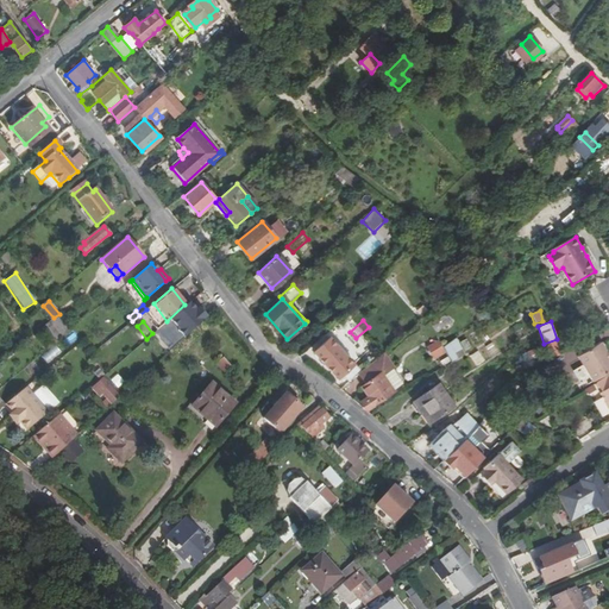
[(313,351),(326,365),(343,351),(330,336),(313,351)]
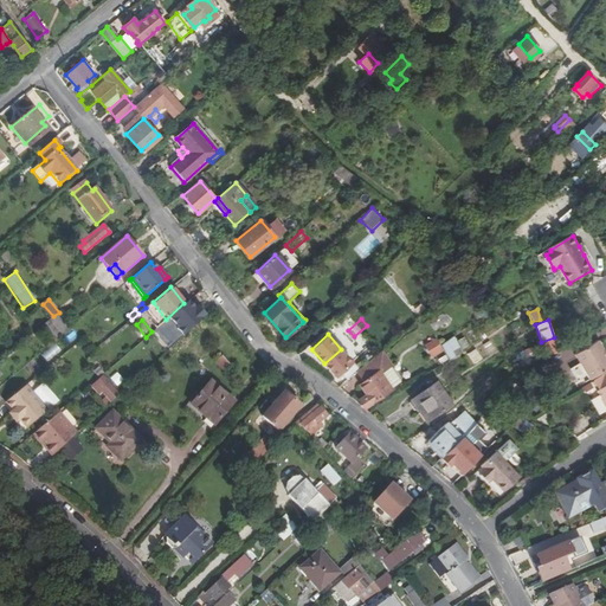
[(440,345),(450,359),(463,352),(453,336),(440,345)]
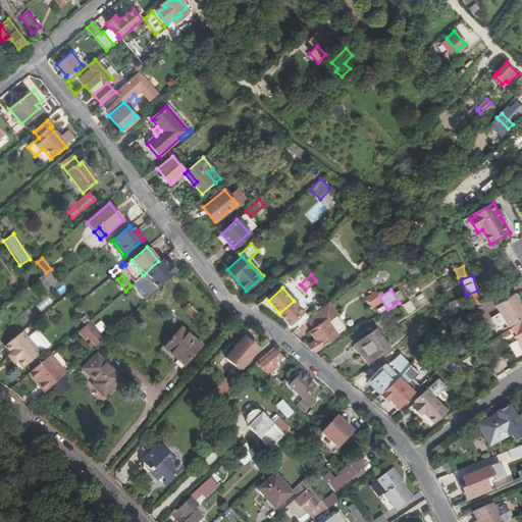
[(494,303),(500,311),(508,325),(521,316),(521,302),(515,291),(494,303)]
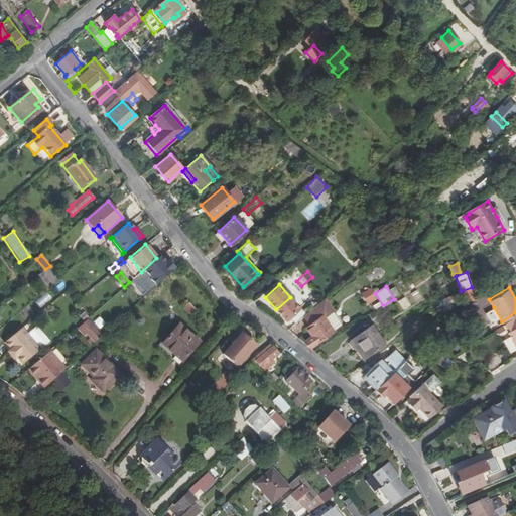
[(364,295),(368,302),(375,298),(371,291),(364,295)]
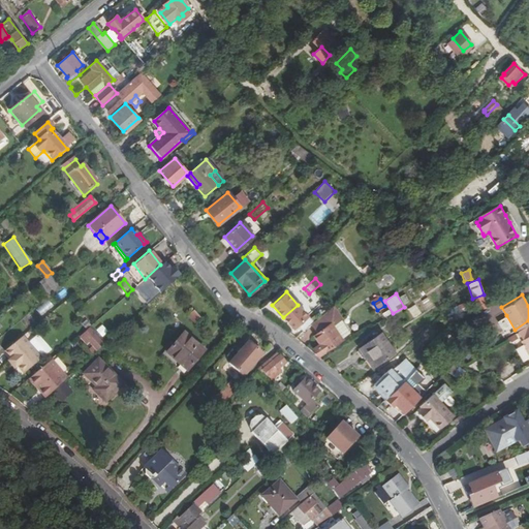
[(314,323),(298,305),(283,317),(293,329),(298,325),(304,332),(312,325),(314,323)]
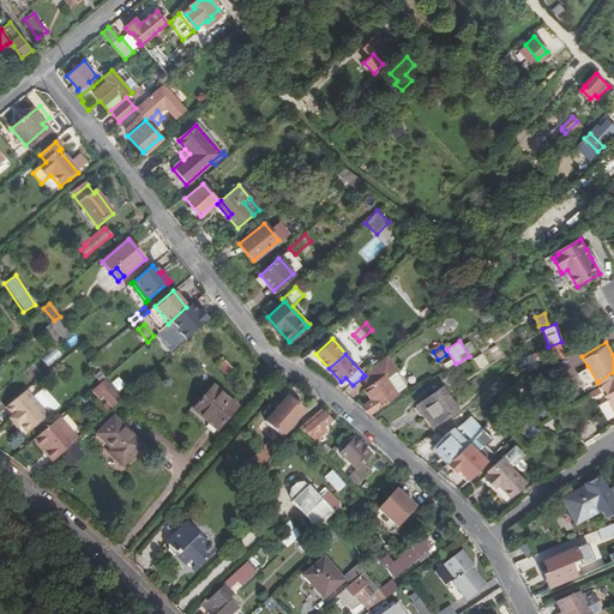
[(475,357),(480,368),(489,365),(483,354),(475,357)]
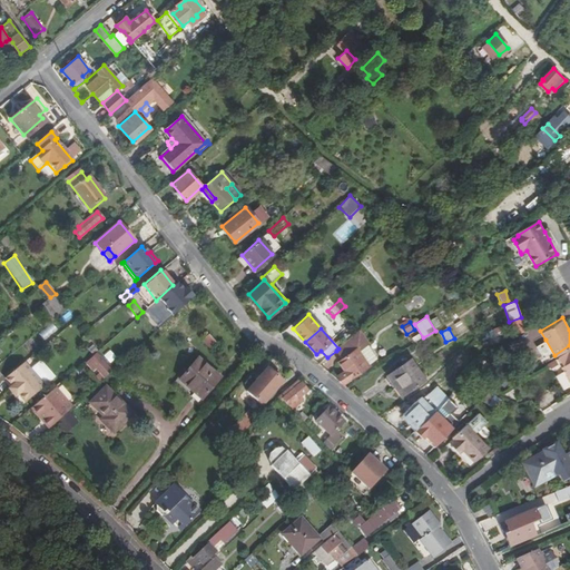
[(336,351),(343,360),(357,350),(367,343),(369,342),(359,333),(338,349),(336,351)]
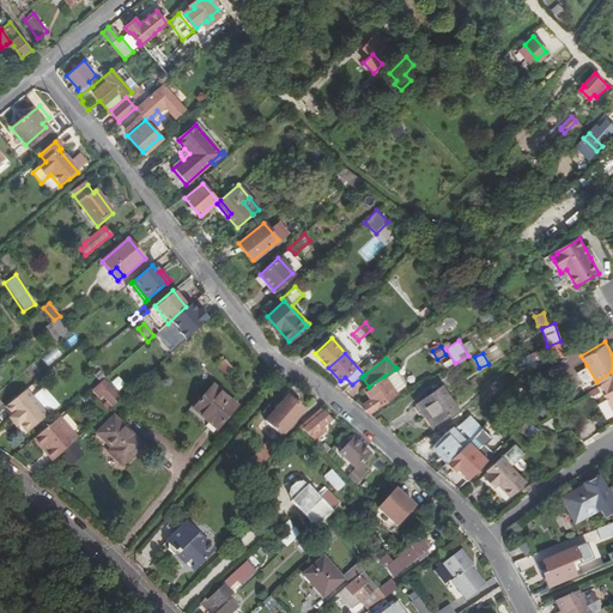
[(592,384),(596,382),(587,365),(582,368),(592,384)]
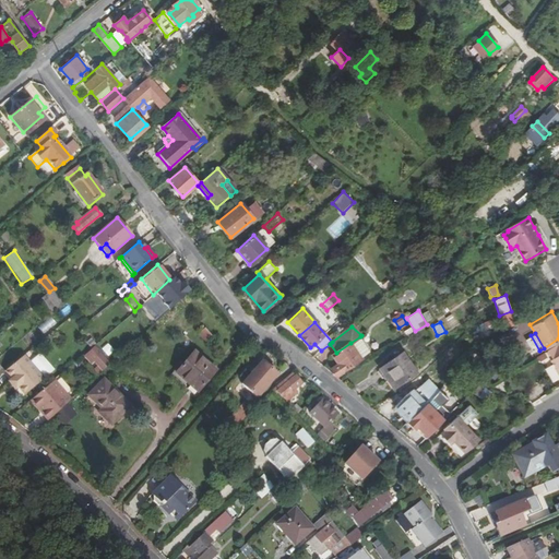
[(371,351),(360,336),(351,343),(359,358),(371,351)]
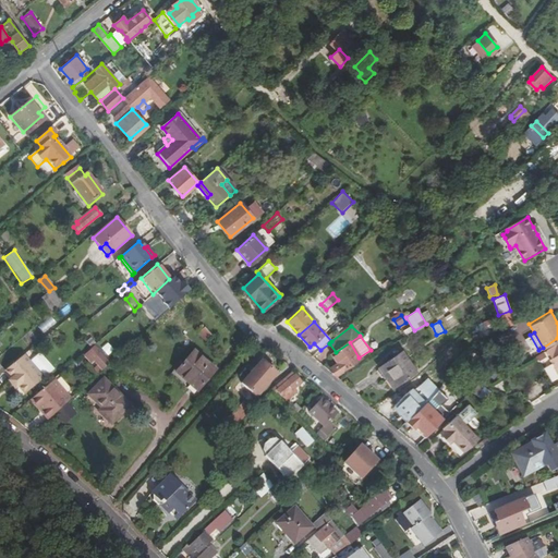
[(557,341),(546,349),(552,358),(557,353),(557,341)]
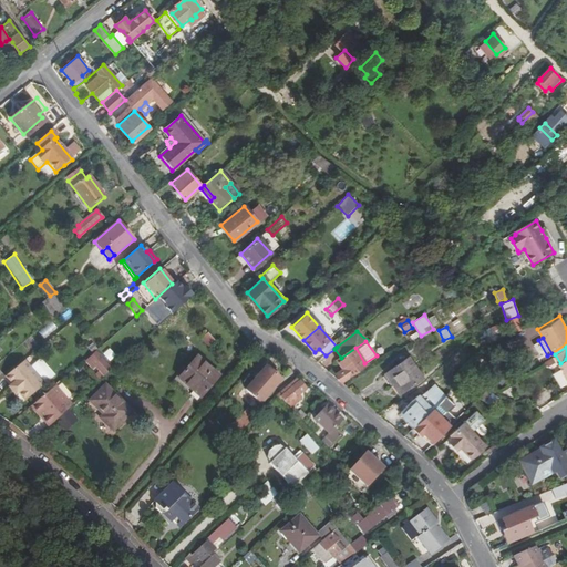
[(366,364),(364,363),(356,348),(341,358),(338,360),(343,369),(336,374),(341,382),(366,364)]
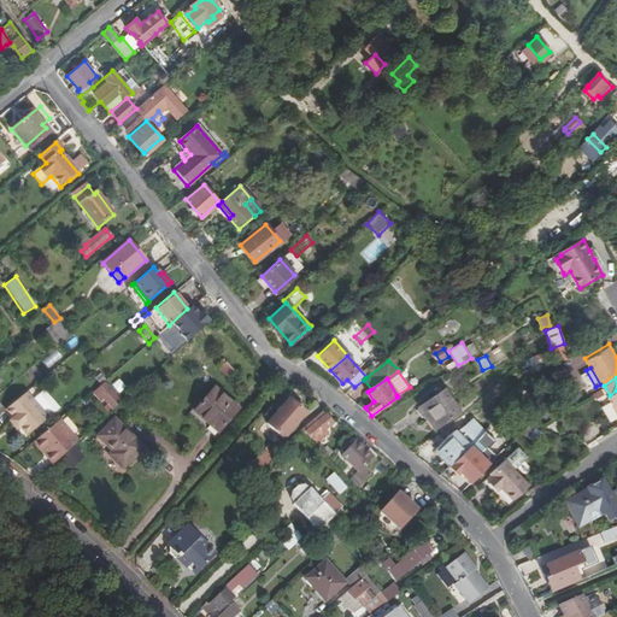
[(105,399),(115,409),(121,403),(104,385),(95,393),(101,401),(105,399)]
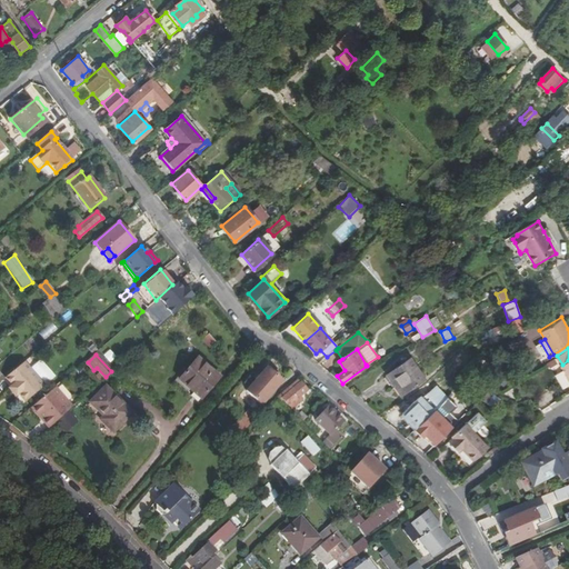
[(202,355),(183,376),(205,395),(223,373),(202,355)]
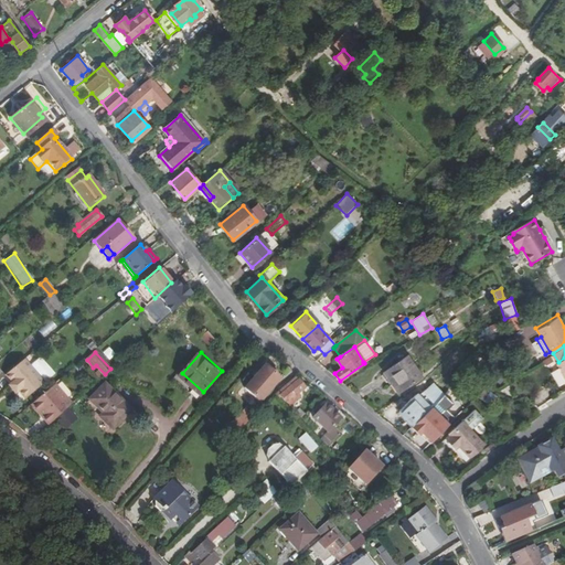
[(25,359),(32,366),(38,361),(31,353),(25,359)]
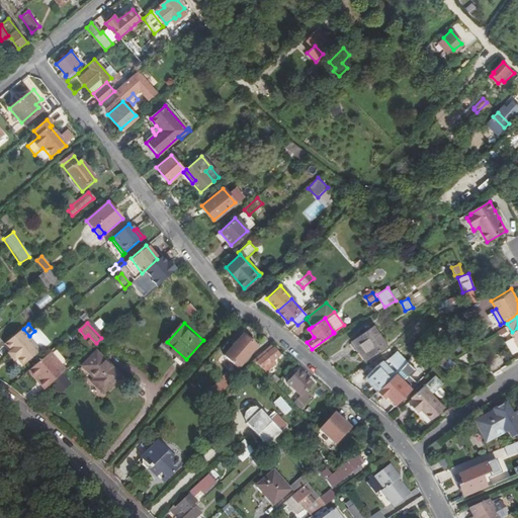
[(517,328),(512,332),(509,334),(512,339),(515,338),(517,343),(517,348),(517,328)]
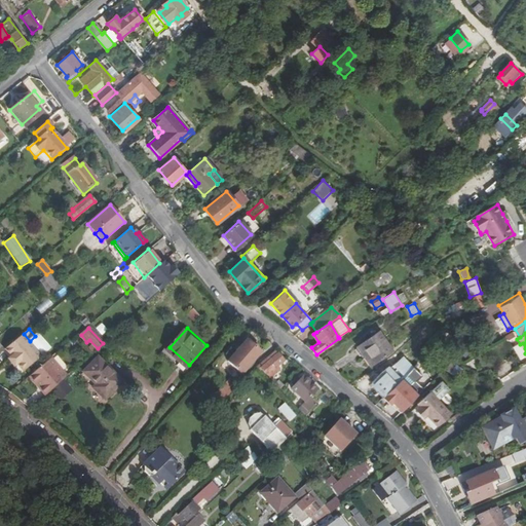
[(22,334),(3,349),(10,357),(8,359),(15,366),(17,365),(23,372),(41,358),(22,334)]
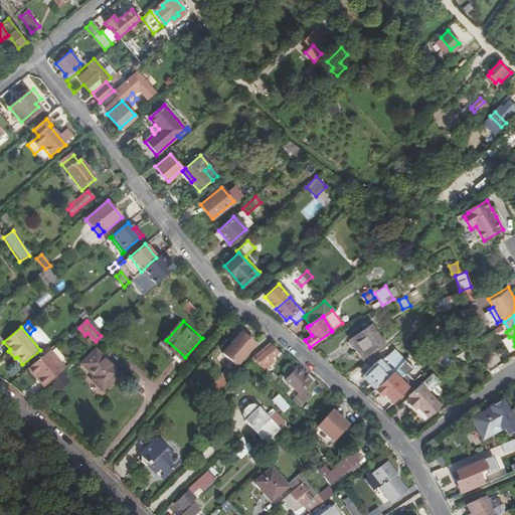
[(353,339),(366,358),(383,346),(371,327),(353,339)]
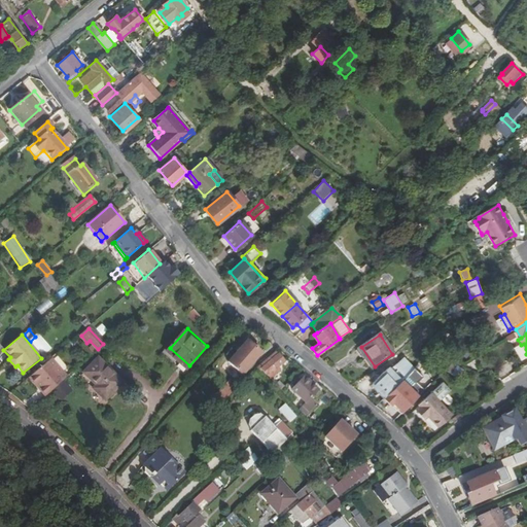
[(248,342),(230,363),(241,375),(253,360),(254,362),(261,354),(248,342)]
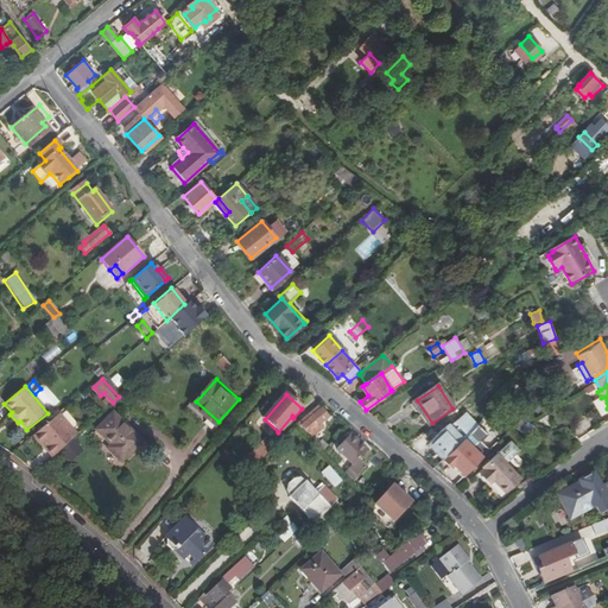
[(215,425),(219,422),(196,401),(194,400),(190,404),(215,425)]
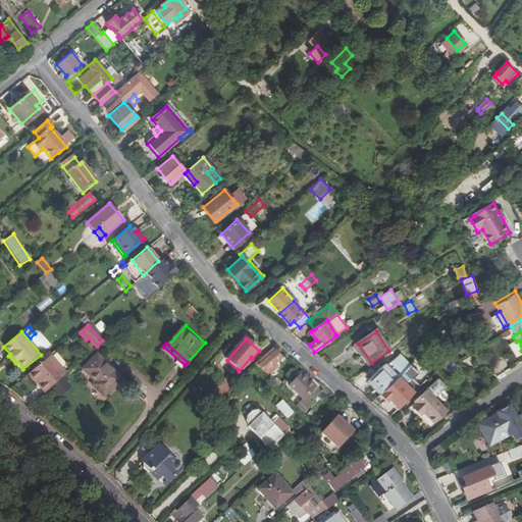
[(263,358),(257,364),(265,372),(275,364),(276,364),(282,359),(276,352),(265,362),(263,358)]
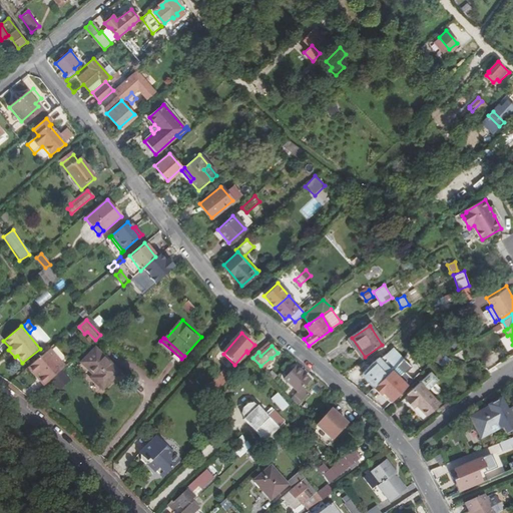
[(46,352),(32,365),(42,376),(39,379),(45,386),(65,367),(50,349),(46,352)]
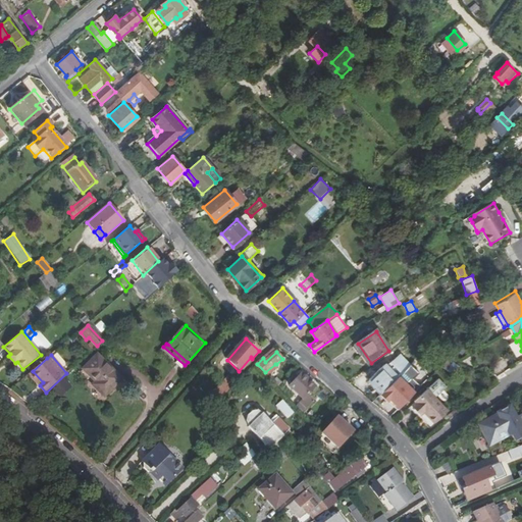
[(113,377),(99,365),(89,356),(76,371),(90,383),(88,386),(98,396),(113,377)]
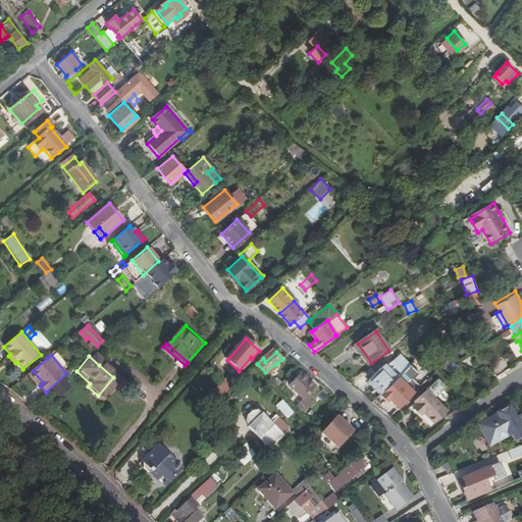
[(449,360),(444,367),(454,374),(459,367),(449,360)]
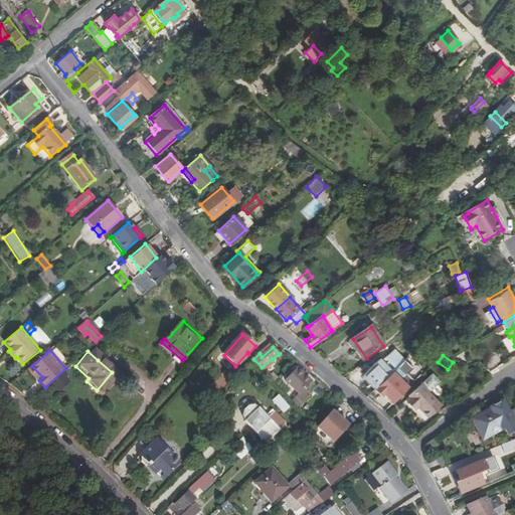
[(101,357),(98,360),(112,372),(115,369),(101,357)]
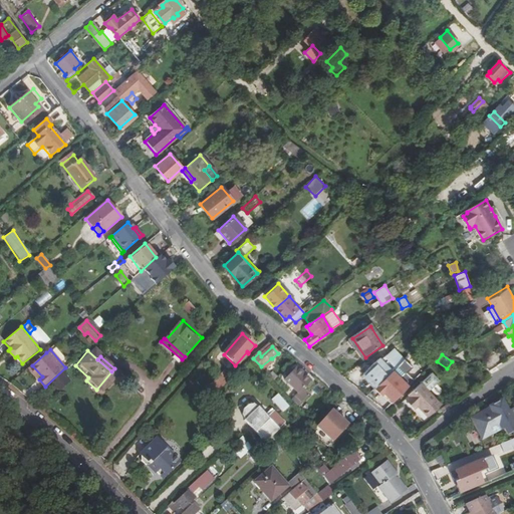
[(362,373),(374,388),(392,371),(378,357),(362,373)]
